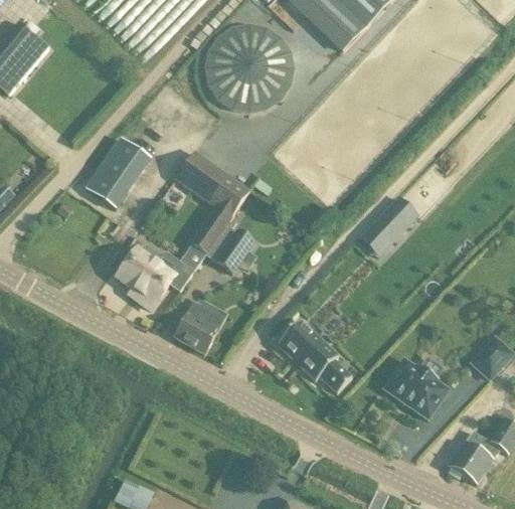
[(0,0),(0,14),(12,0),(0,0)]
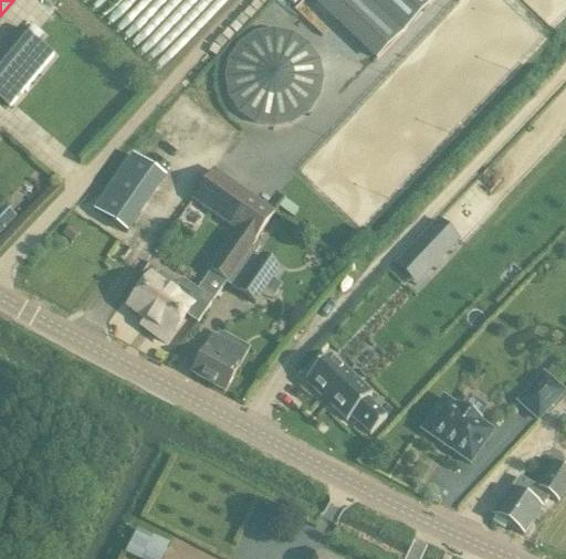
[(321,0),(377,53),(428,0),(321,0)]
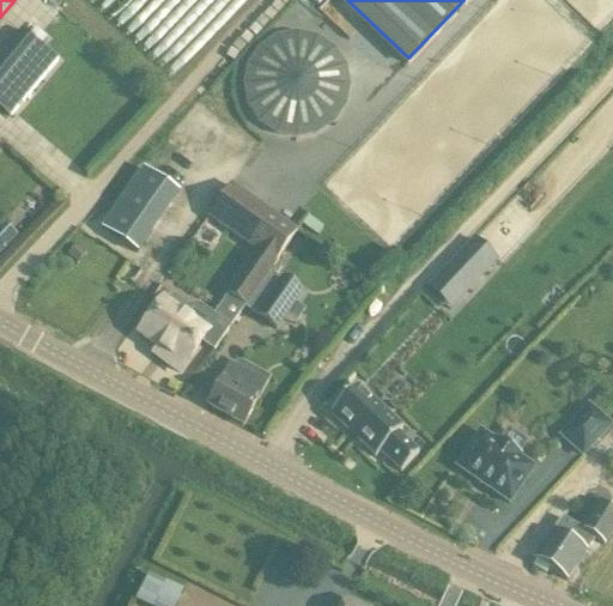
[(0,101),(11,110),(58,53),(23,24),(0,50),(0,101)]
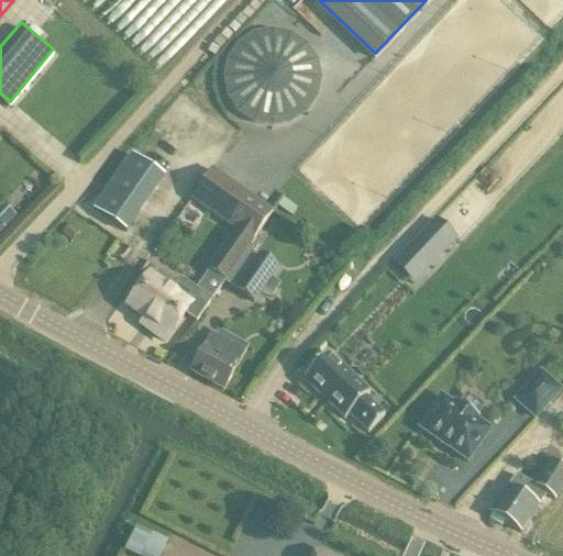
[(317,90),(321,71),(317,53),(307,37),(290,26),(272,23),(253,26),(238,37),(227,53),(223,71),(227,90),(238,107),(253,117),(272,121),(290,117),(307,107),(317,90)]
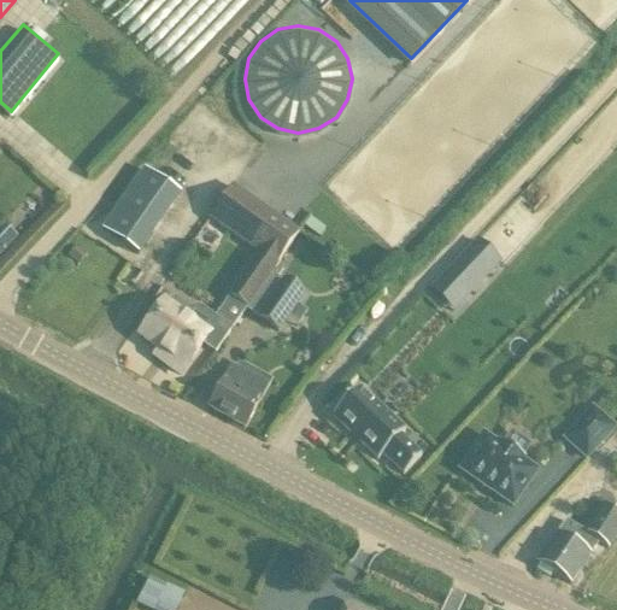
[(145,247),(180,181),(140,160),(105,227),(145,247)]
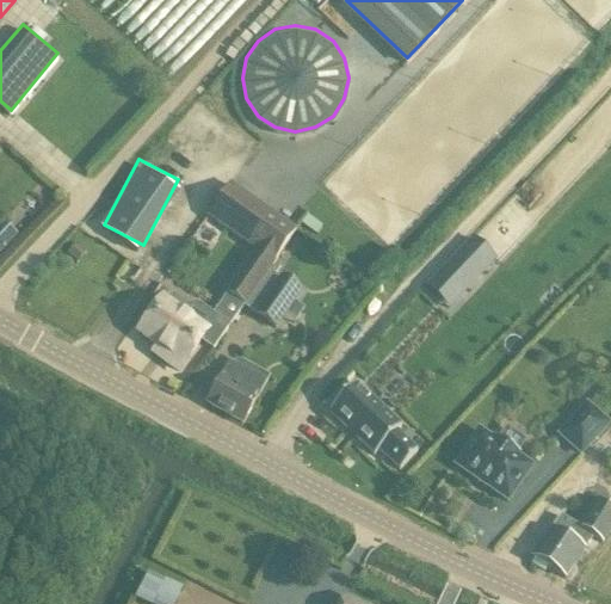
[(168,291),(166,296),(164,295),(140,328),(170,349),(165,355),(180,365),(202,336),(215,344),(245,301),(267,267),(296,226),(230,179),(209,210),(258,244),(228,288),(214,308),(211,310),(195,299),(187,300),(174,290),(168,291)]
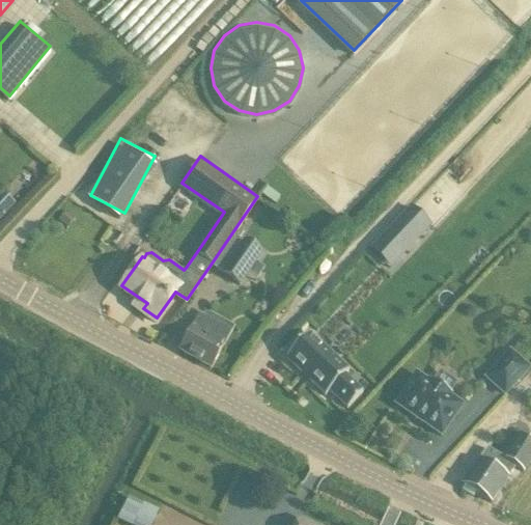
[(371,243),(381,253),(392,242),(403,253),(435,221),(413,200),(371,243)]
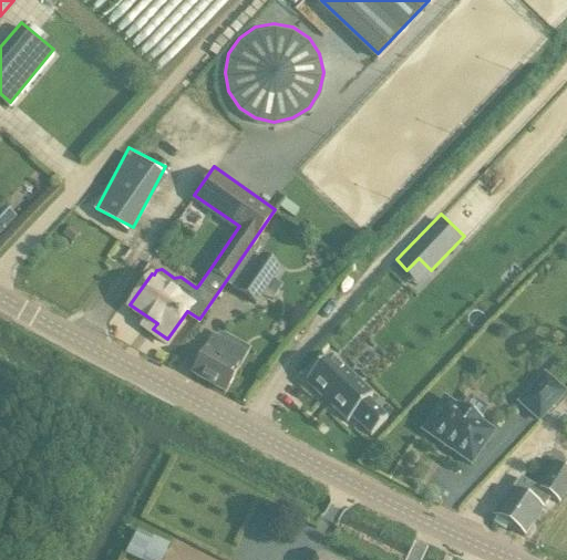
[(259,256),(248,248),(227,279),(257,299),(281,265),(263,251),(259,256)]
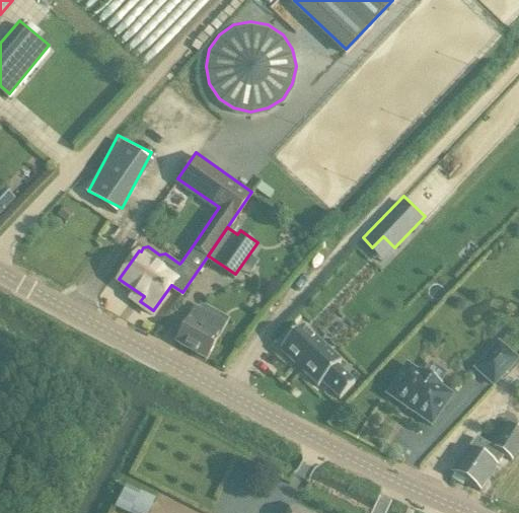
[(207,354),(224,321),(194,305),(176,338),(207,354)]
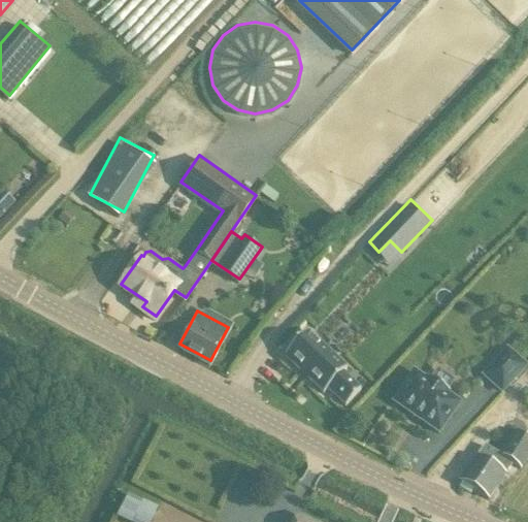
[(307,327),(284,352),(323,389),(327,385),(345,401),(360,385),(342,368),(347,364),(307,327)]
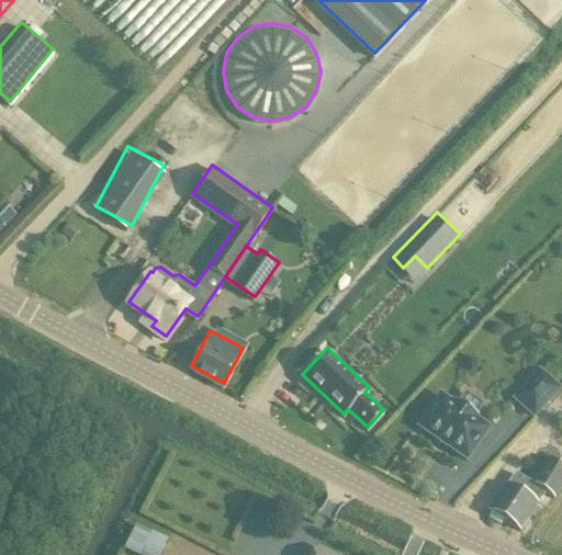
[(516,393),(535,411),(560,384),(541,366),(516,393)]
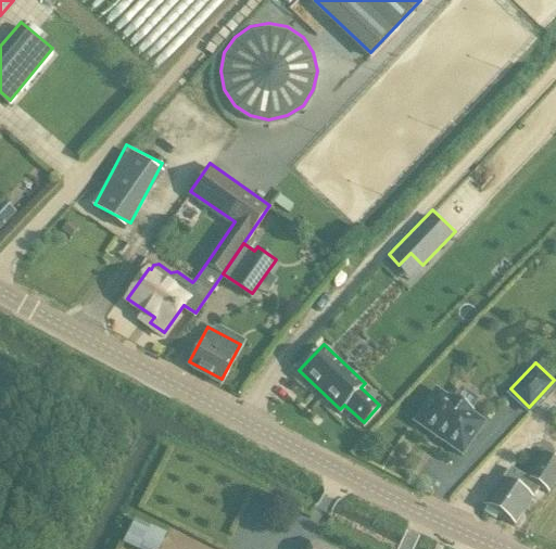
[(415,418),(463,450),(484,419),(470,409),(472,406),(453,392),(451,395),(437,385),(415,418)]
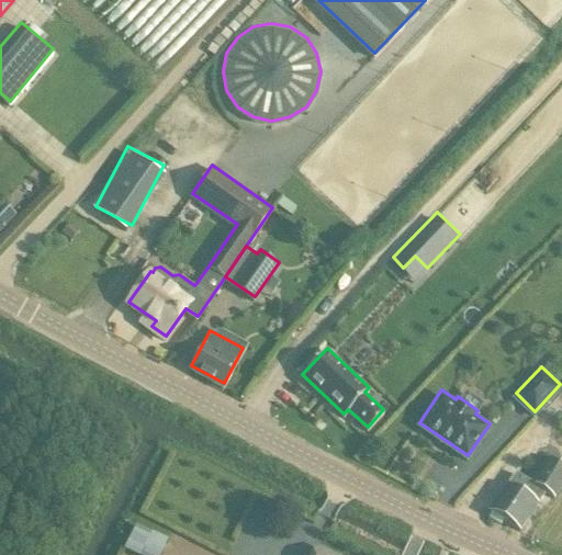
[(516,467),(490,505),(519,525),(546,488),(554,495),(561,483),(561,462),(547,453),(530,477),(516,467)]
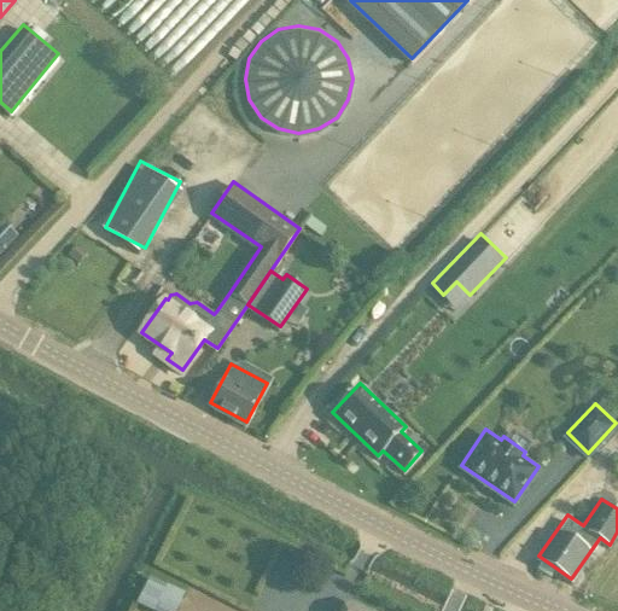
[(164,610),(175,610),(186,588),(150,571),(138,598),(164,610)]
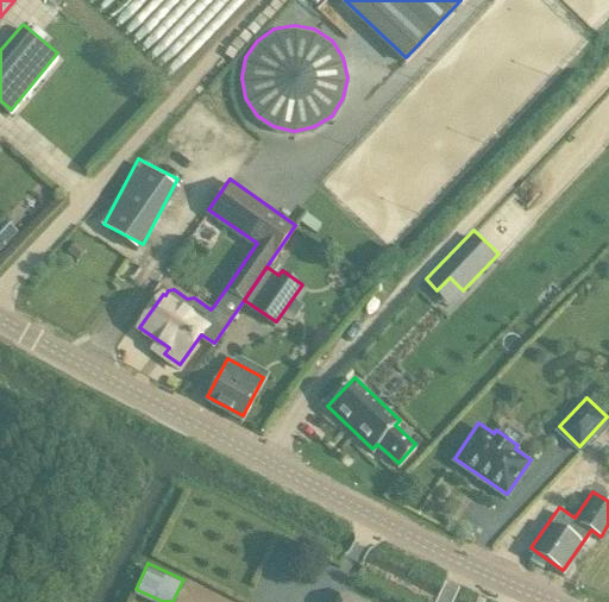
[(365,601),(344,591),(338,601),(365,601)]
